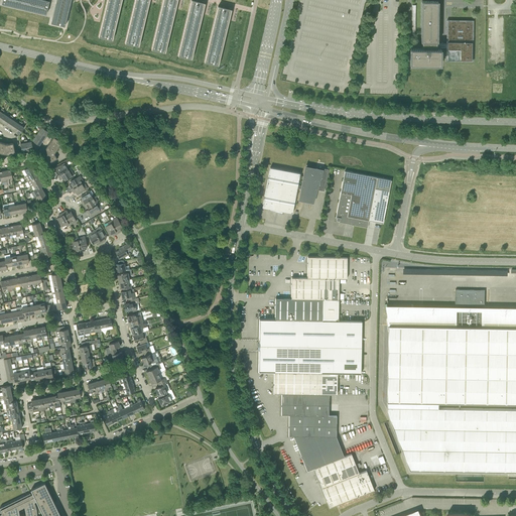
[(49,1),(44,0),(2,0),(1,4),(45,15),(49,1)]
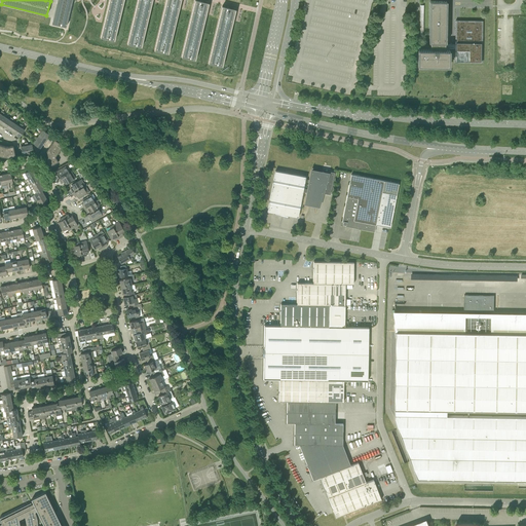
[(72,0),(58,0),(52,24),(66,27),(72,0)]
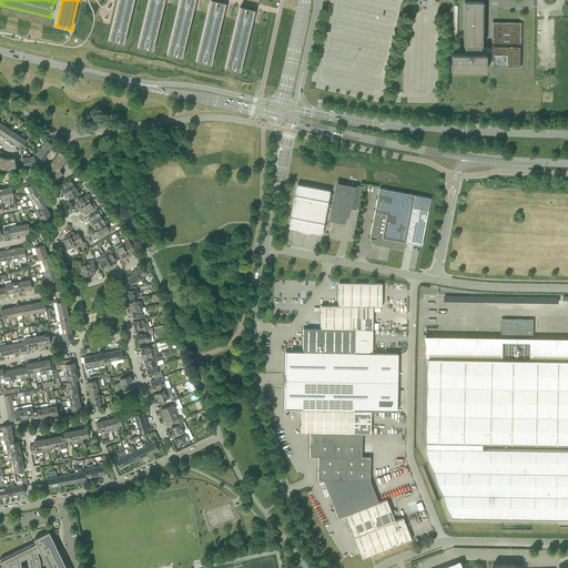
[(118,0),(109,41),(124,44),(134,0),(118,0)]
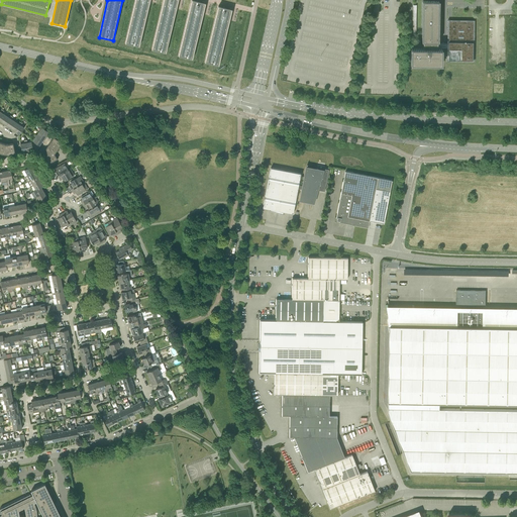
[(135,0),(125,43),(139,46),(149,0),(135,0)]
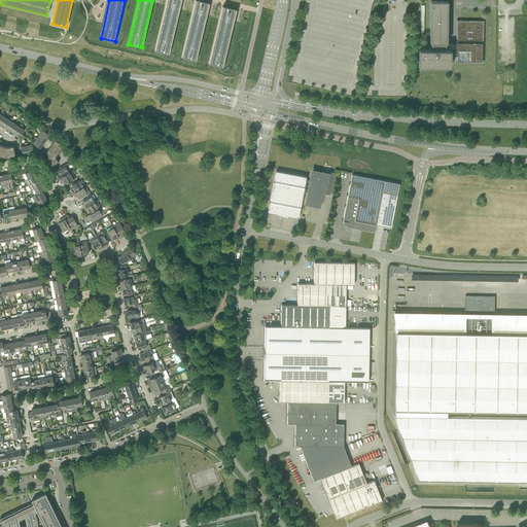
[(167,0),(154,50),(169,54),(181,0),(167,0)]
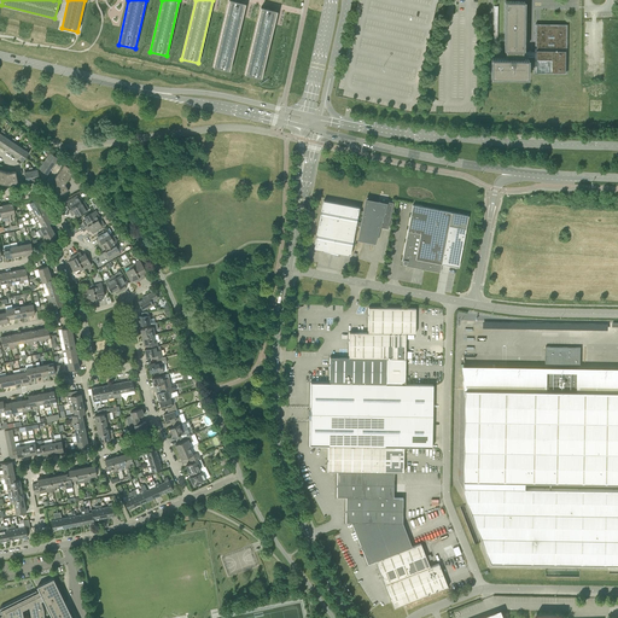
[(232,0),(228,0),(214,66),(229,70),(246,4),(232,0)]
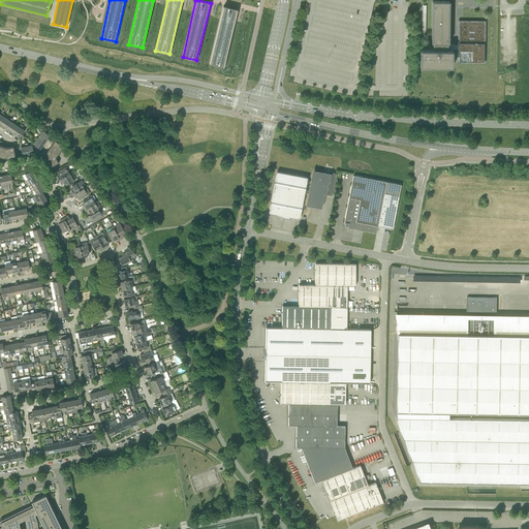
[(433,43),(433,44),(432,44),(432,45),(431,45),(431,47),(432,47),(432,48),(433,48),(433,50),(421,50),(419,66),(453,67),(453,50),(447,50),(447,49),(458,49),(458,63),(485,63),(486,21),(458,21),(458,44),(455,44),(455,43),(454,43),(454,42),(453,43),(453,44),(447,44),(447,43),(449,43),(449,1),(432,1),(432,42),(433,43)]
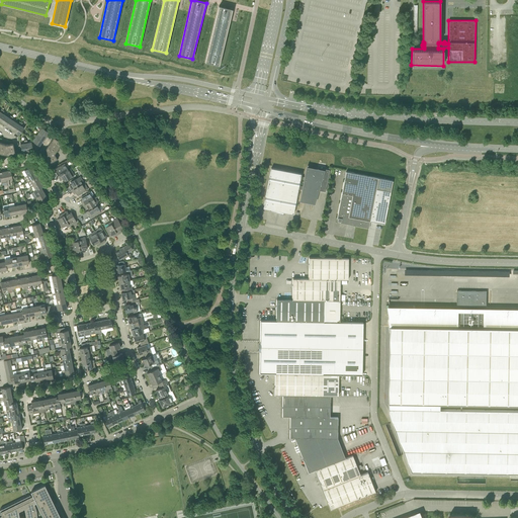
[(219,6),(205,62),(220,66),(233,9),(219,6)]
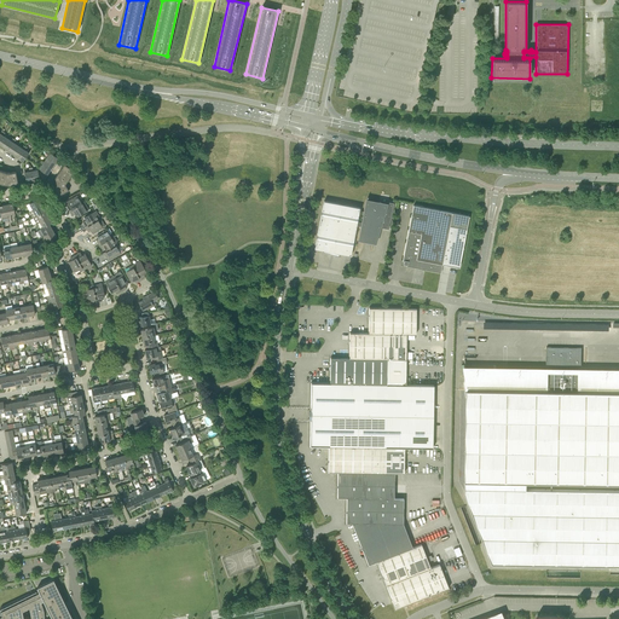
[(1,146),(7,150),(15,139),(13,138),(11,142),(7,138),(1,146)]
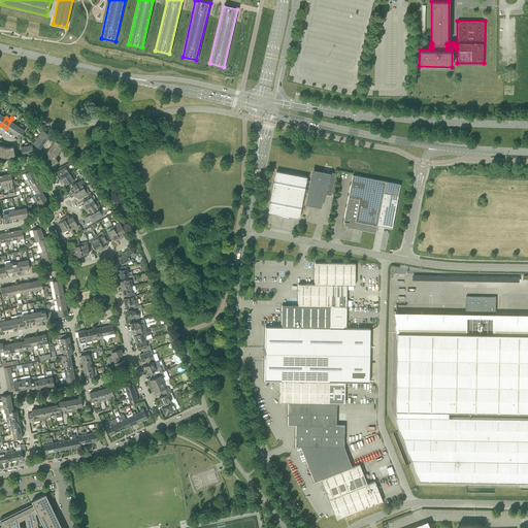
[(6,128),(10,131),(15,124),(11,122),(13,120),(12,119),(6,128)]
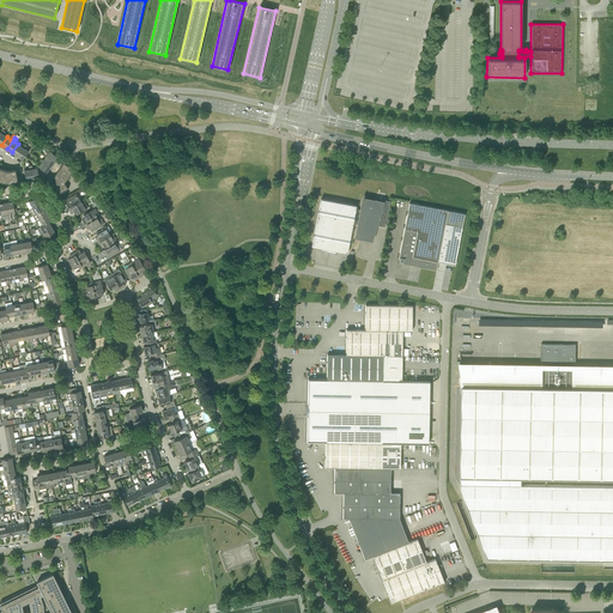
[(12,152),(18,156),(25,145),(24,144),(22,147),(18,144),(12,152)]
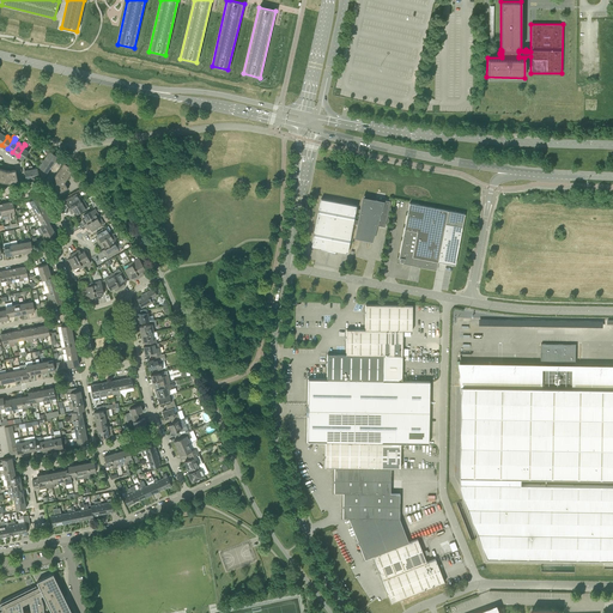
[(18,156),(23,159),(29,151),(24,149),(26,146),(25,145),(18,156)]
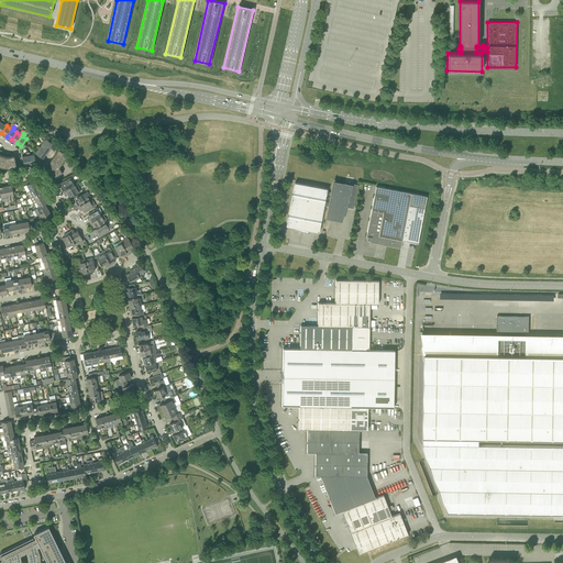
[(42,144),(50,148),(53,143),(43,136),(42,139),(45,140),(42,144)]
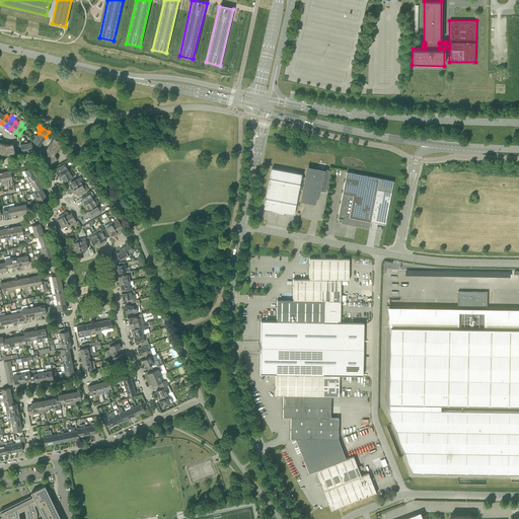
[(43,141),(46,137),(39,133),(36,136),(34,134),(33,135),(43,141)]
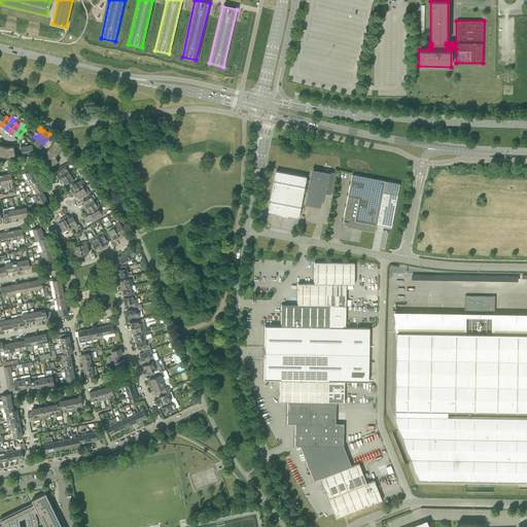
[(38,152),(41,148),(40,148),(43,143),(34,137),(33,139),(36,140),(33,144),(35,145),(34,146),(38,152)]
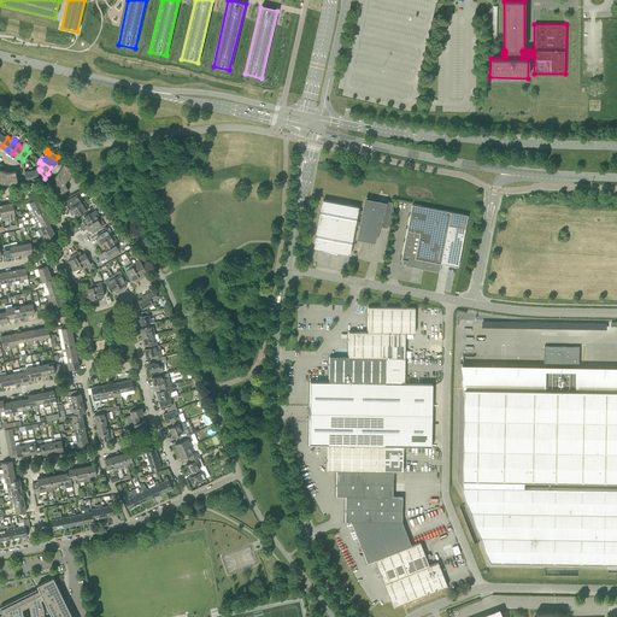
[(60,170),(70,177),(74,171),(64,164),(60,170)]
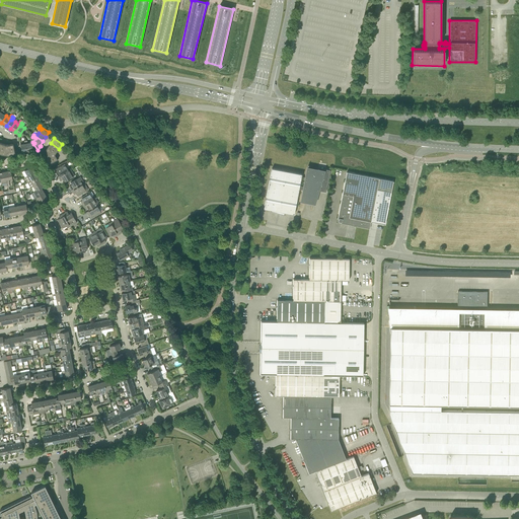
[(33,151),(38,150),(33,144),(32,144),(31,142),(27,143),(27,140),(25,141),(27,151),(33,150),(33,151)]
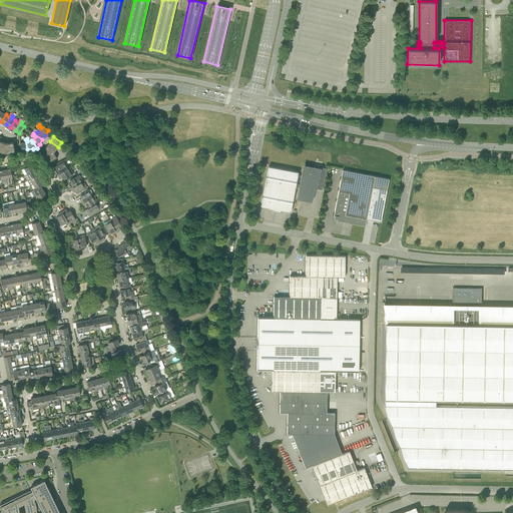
[(10,153),(15,152),(13,142),(8,143),(6,143),(1,141),(0,144),(0,151),(3,153),(10,153)]
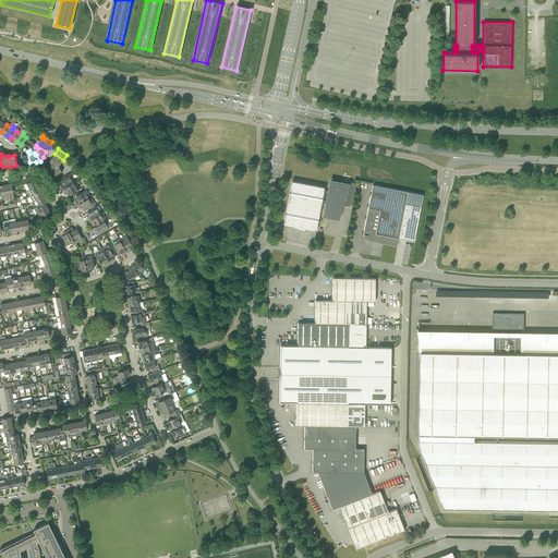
[(50,160),(49,172),(52,177),(62,171),(59,167),(63,160),(55,154),(50,160)]
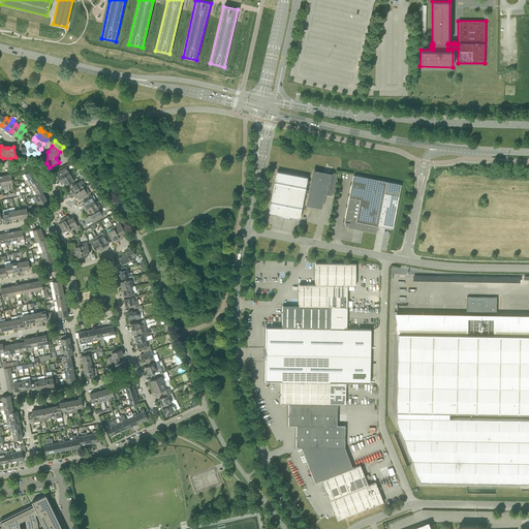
[(57,176),(59,180),(72,173),(70,169),(68,172),(66,167),(57,173),(59,175),(57,176)]
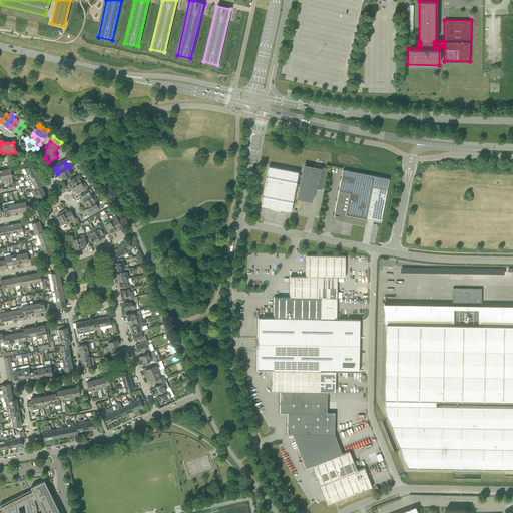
[(27,174),(35,169),(32,164),(24,168),(27,174)]
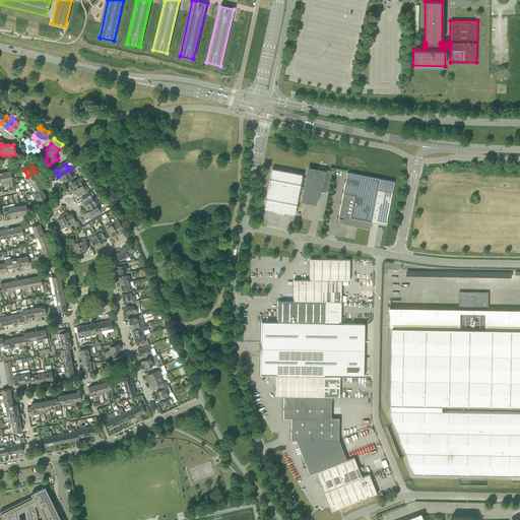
[(305,187),(301,186),(303,175),(272,169),(264,209),(267,209),(267,208),(287,212),(286,213),(295,214),(300,189),(304,190),(302,201),(315,203),(317,189),(320,190),(324,171),(318,170),(318,171),(308,169),(305,187)]
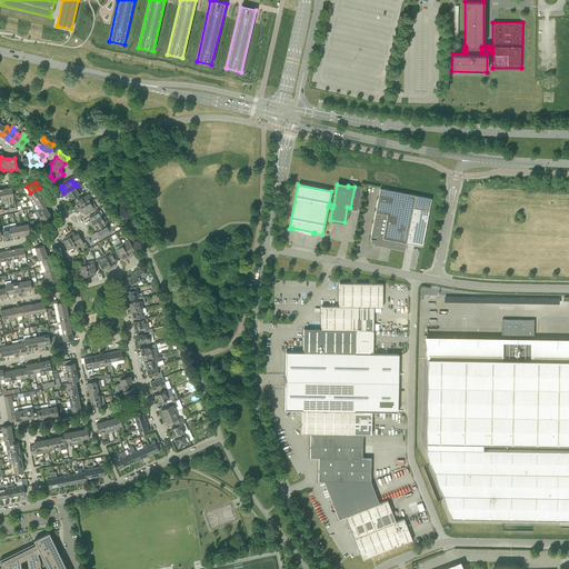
[(78,186),(63,193),(67,198),(69,197),(71,199),(81,193),(78,186)]
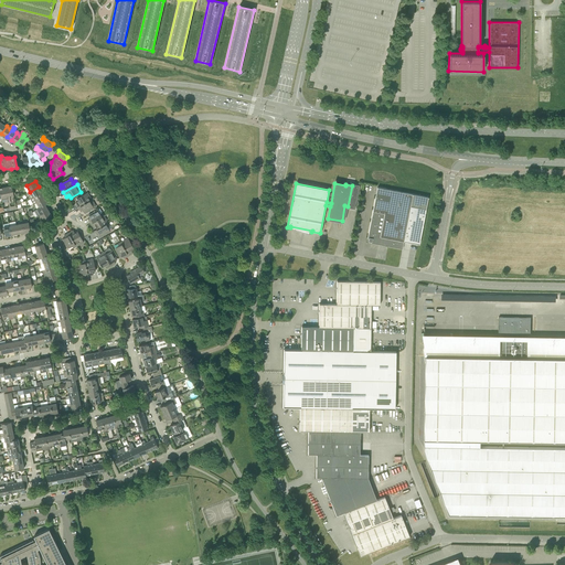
[(33,198),(41,192),(39,187),(30,192),(33,198)]
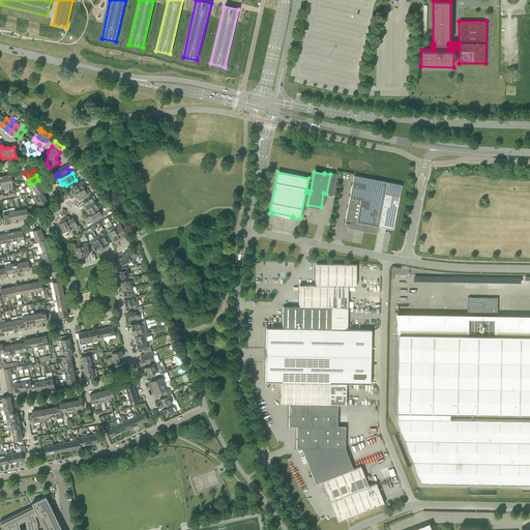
[(354,176),(348,208),(345,224),(346,224),(346,227),(348,227),(348,228),(377,234),(385,194),(400,196),(402,185),(354,176)]
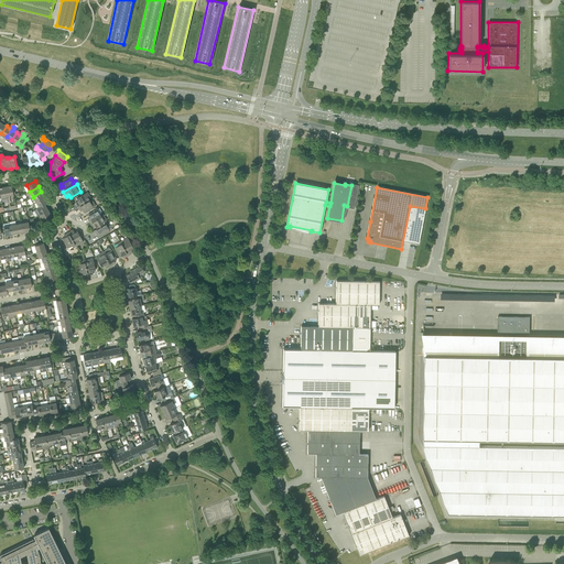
[(36,202),(44,197),(41,192),(33,197),(36,202)]
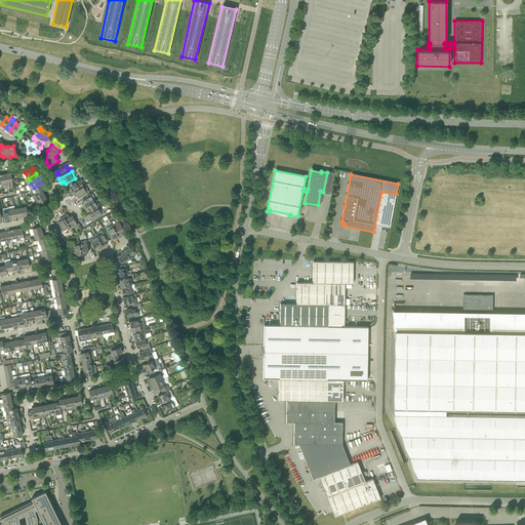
[(70,189),(73,193),(85,186),(81,178),(72,185),(73,187),(70,189)]
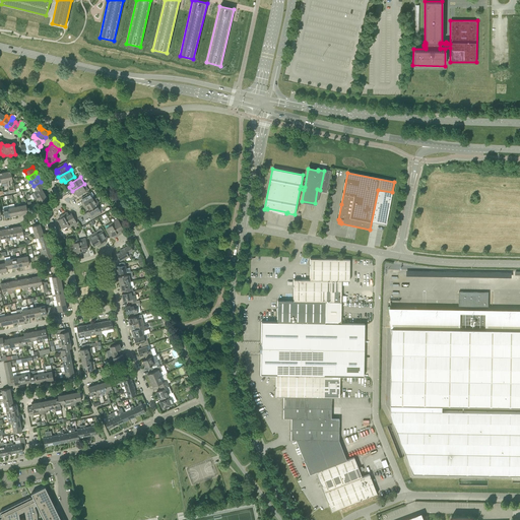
[(35,193),(42,189),(44,187),(41,182),(34,186),(37,191),(35,192),(35,193)]
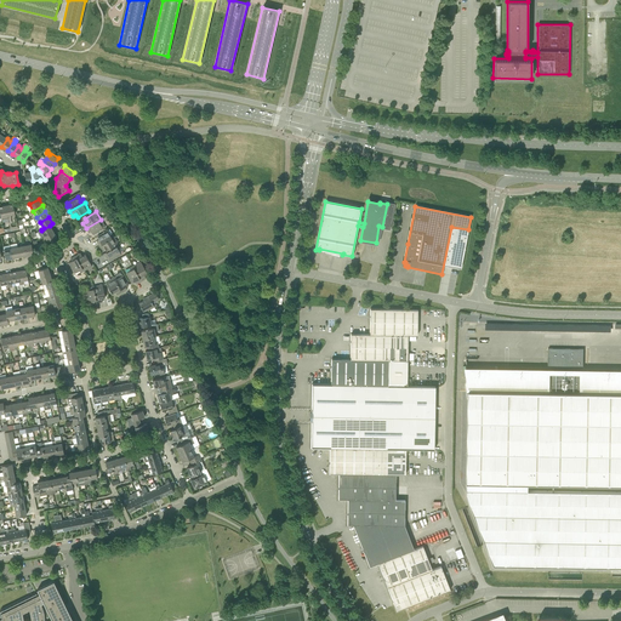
[(101,220),(86,228),(89,233),(91,232),(93,234),(103,228),(101,224),(103,222),(101,220)]
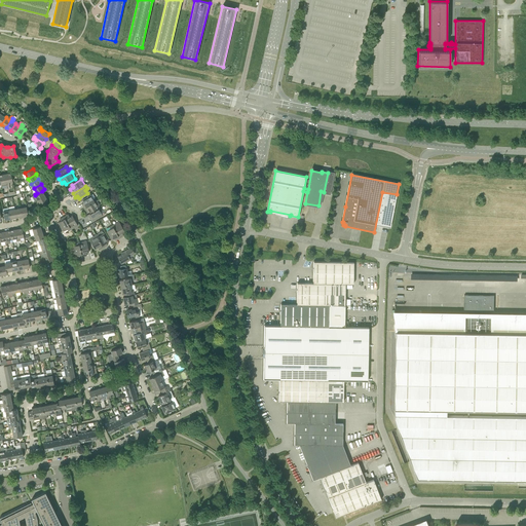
[(37,199),(45,195),(42,191),(35,195),(37,199)]
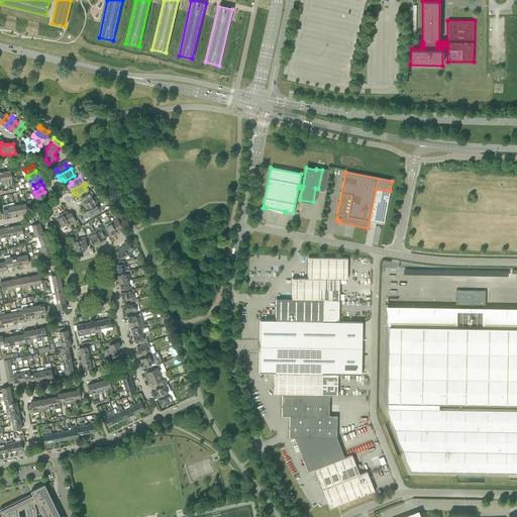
[(44,192),(36,196),(39,201),(47,197),(44,192)]
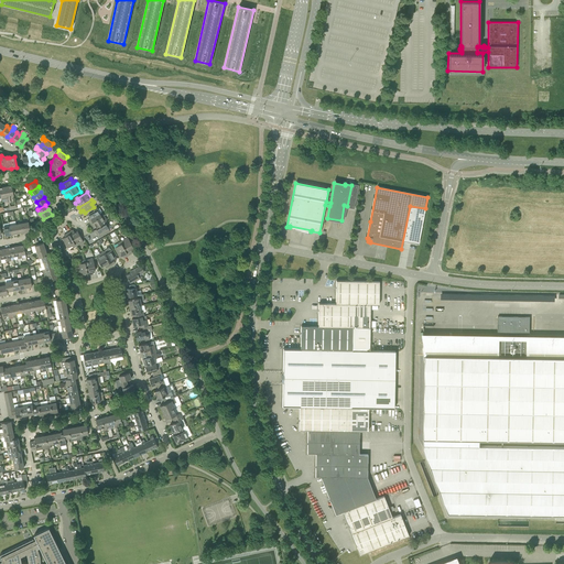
[(88,219),(90,224),(104,216),(102,213),(100,214),(97,209),(88,215),(89,217),(88,219)]
